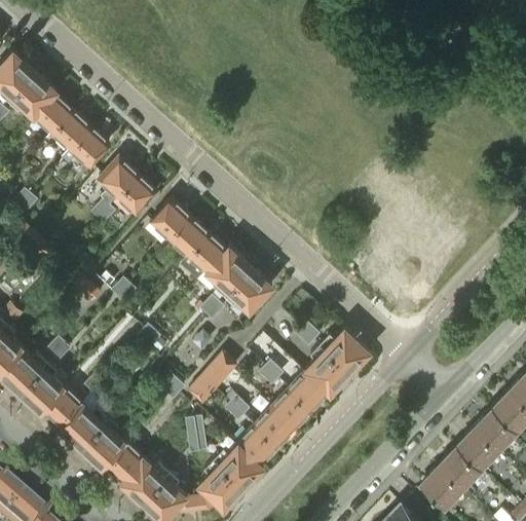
[(0,87),(0,95),(7,102),(35,71),(13,51),(0,65),(0,85),(1,87),(0,87)]
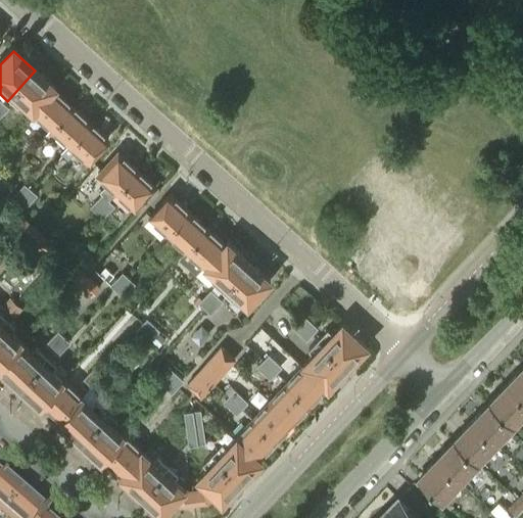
[(34,115),(54,93),(56,90),(35,71),(7,101),(18,110),(22,105),(34,115)]
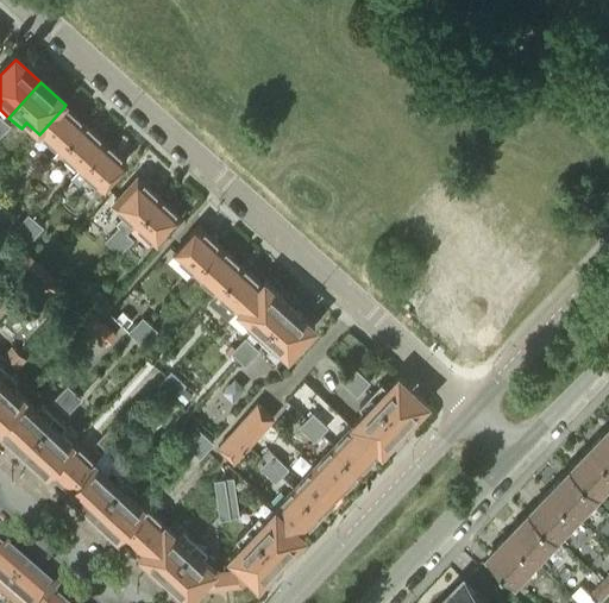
[(39,134),(61,154),(85,127),(63,108),(39,134)]
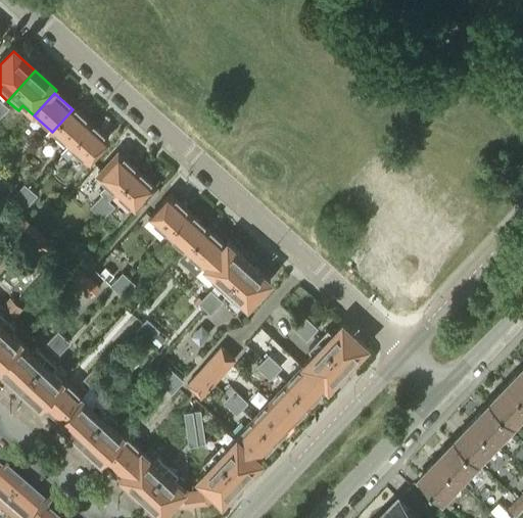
[(90,125),(73,109),(52,132),(69,148),(90,125)]
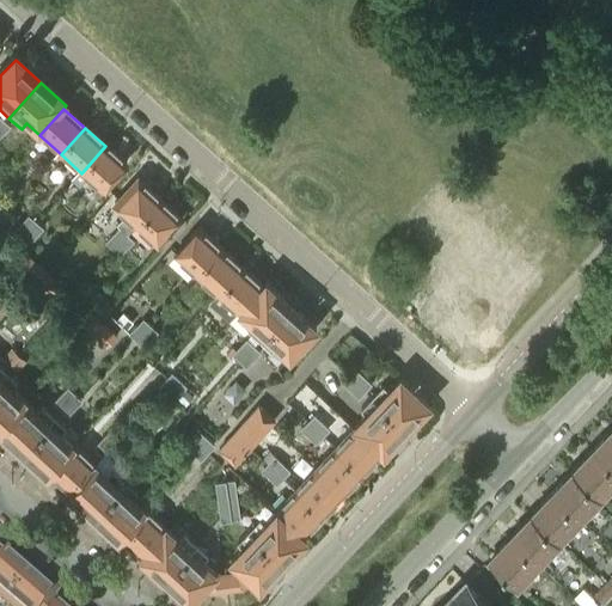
[(105,146),(81,173),(71,184),(80,191),(90,181),(103,193),(127,165),(105,146)]
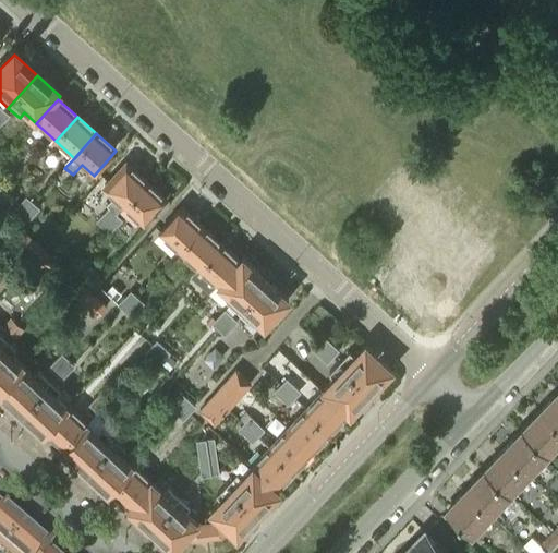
[(97,226),(104,231),(117,217),(124,208),(146,184),(126,166),(104,190),(114,200),(106,209),(109,213),(97,226)]
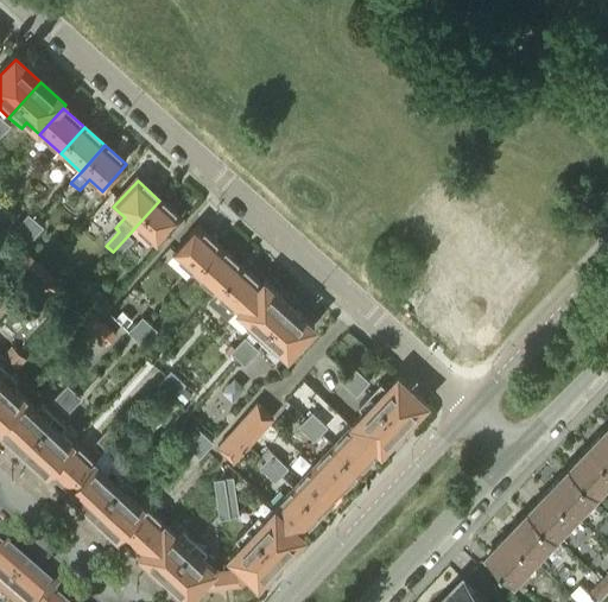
[(159,201),(135,227),(143,234),(157,247),(182,220),(159,201)]
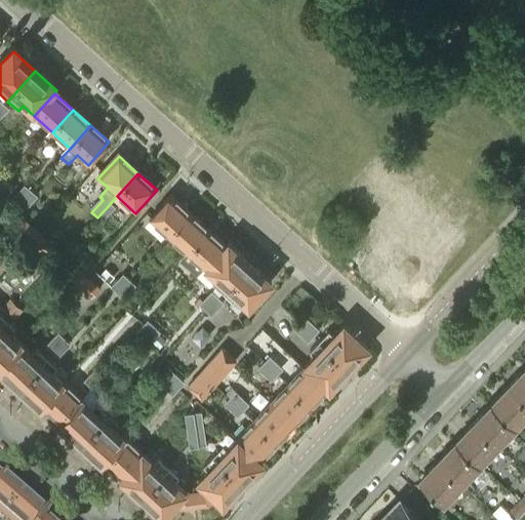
[(19,207),(31,195),(25,190),(13,203),(19,207)]
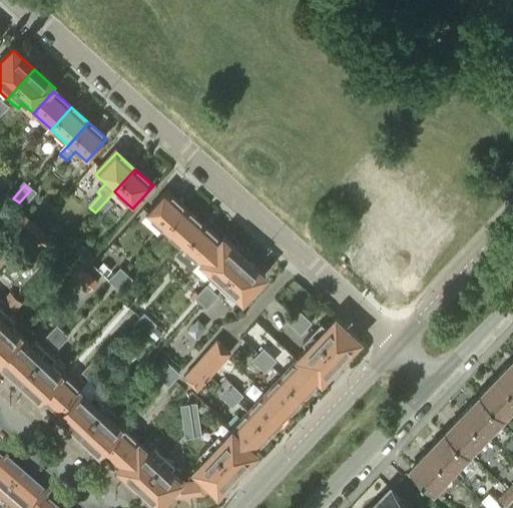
[(19,202),(25,208),(36,195),(30,190),(19,202)]
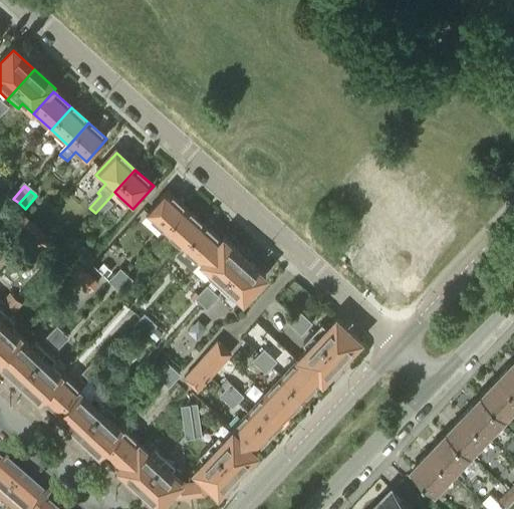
[(166,233),(186,211),(168,195),(148,217),(166,233)]
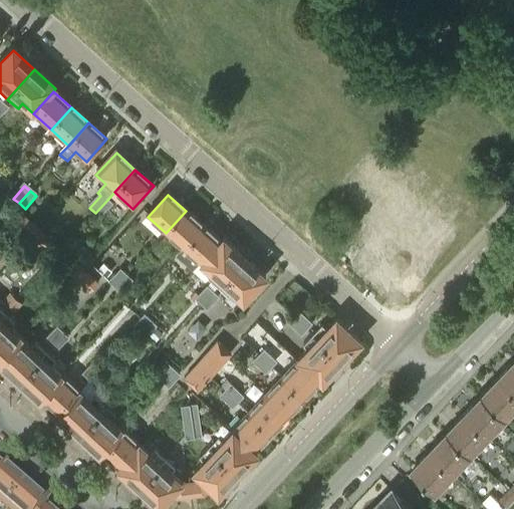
[(107,200),(95,213),(101,219),(111,207),(113,205),(107,200)]
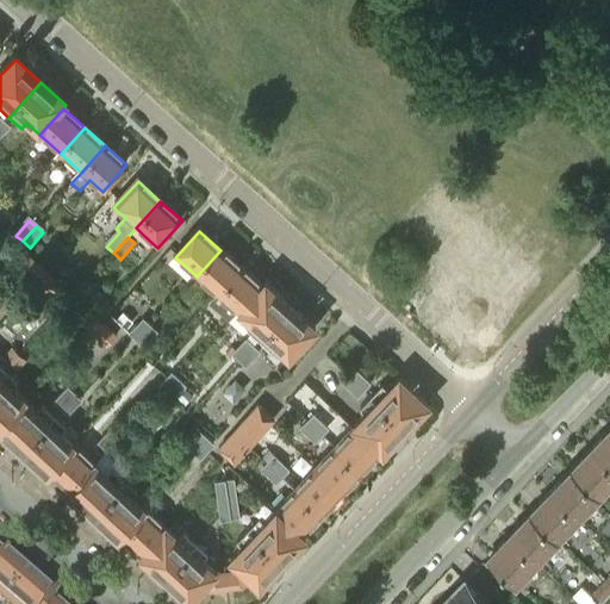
[(217,296),(241,268),(221,250),(197,276),(217,296)]
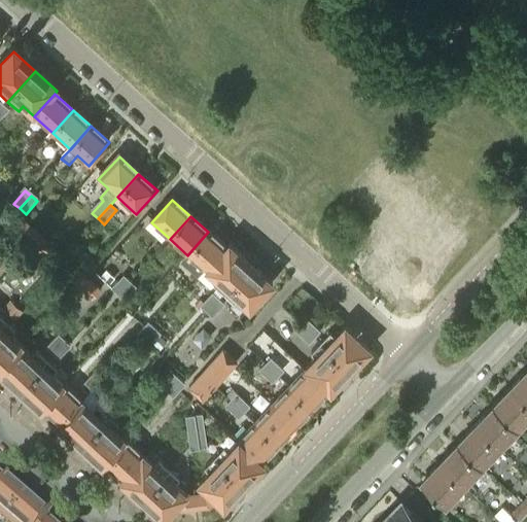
[(15,235),(22,240),(31,231),(25,224),(15,235)]
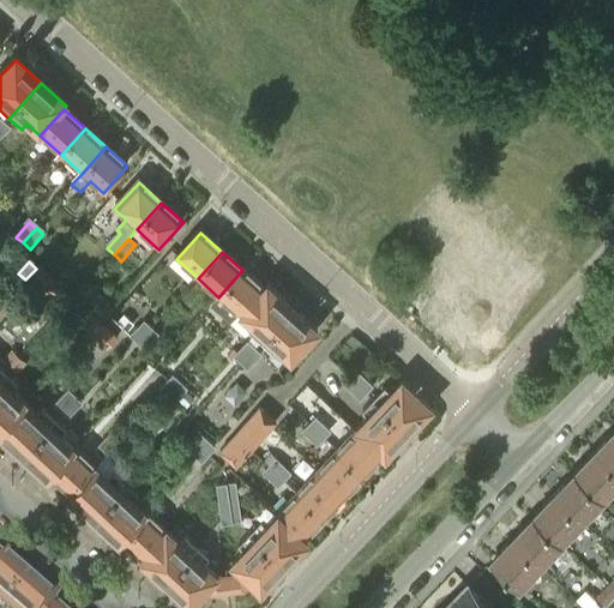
[(36,269),(25,280),(34,287),(43,275),(36,269)]
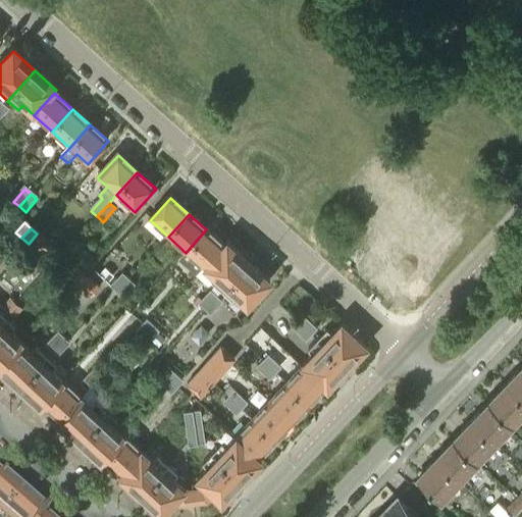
[(224,246),(206,229),(186,253),(204,269),(224,246)]
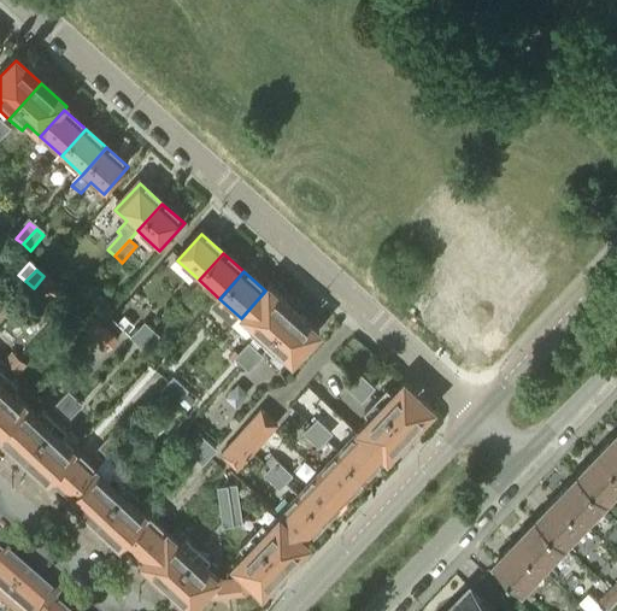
[(43,276),(34,288),(41,294),(51,283),(43,276)]
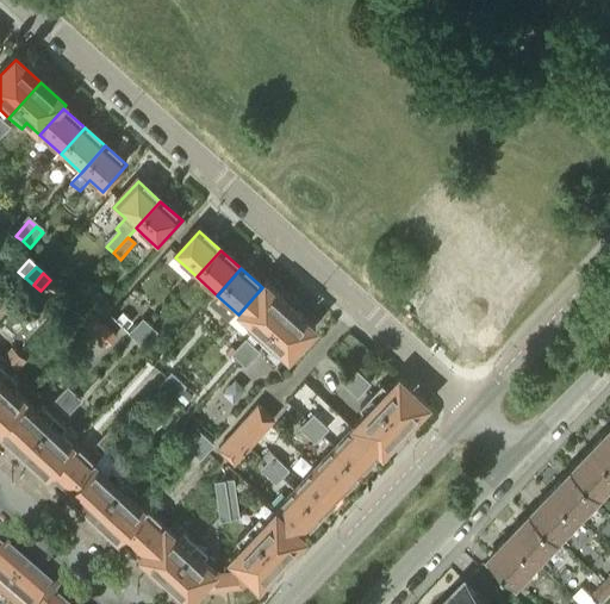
[(57,286),(50,280),(41,291),(48,298),(57,286)]
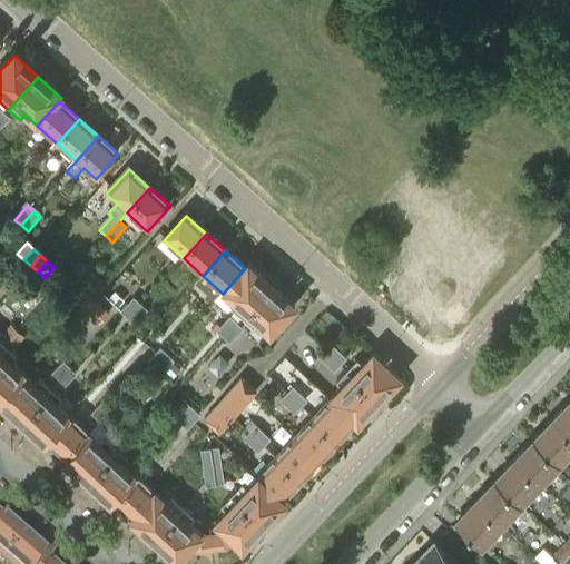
[(247,266),(245,268),(223,294),(235,305),(231,310),(242,320),(271,287),(247,266)]
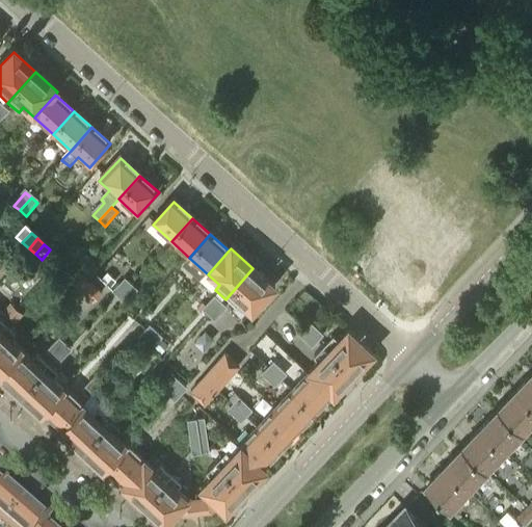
[(57,256),(50,249),(42,260),(48,266),(57,256)]
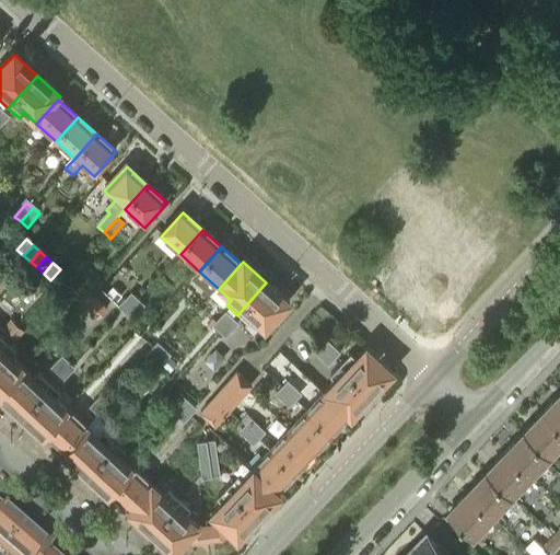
[(32,291),(39,282),(32,276),(24,285),(32,291)]
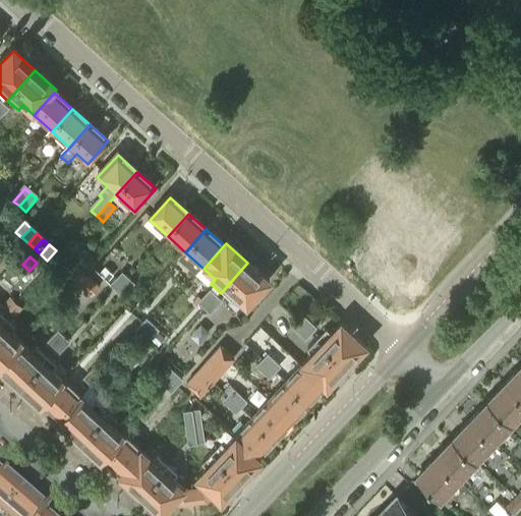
[(66,277),(74,268),(68,262),(60,272),(66,277)]
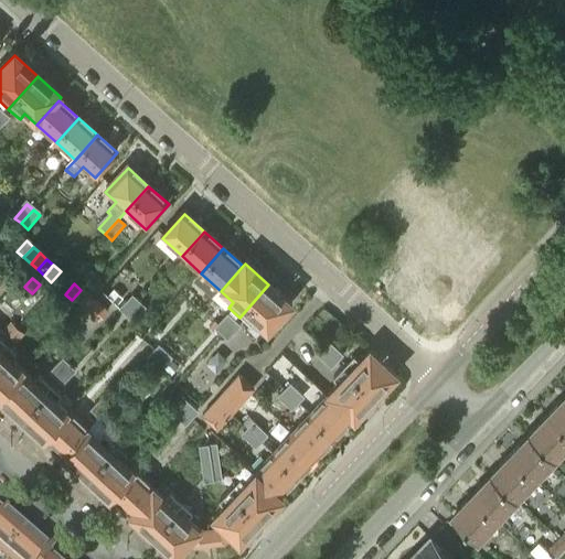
[(268,285),(240,318),(251,328),(255,322),(267,333),(292,305),(268,285)]
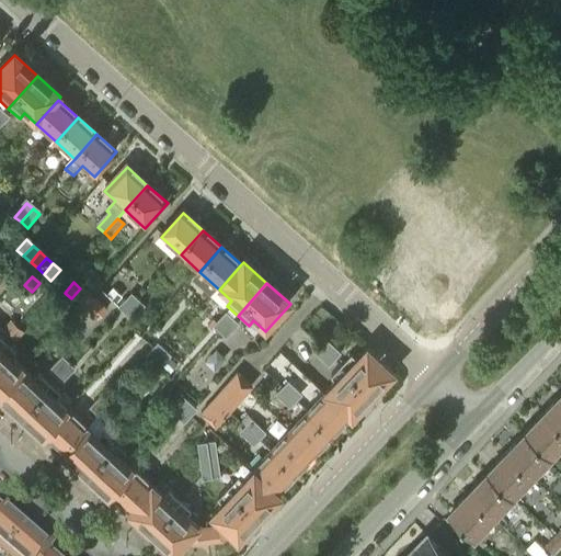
[(87,294),(80,288),(71,298),(78,305),(87,294)]
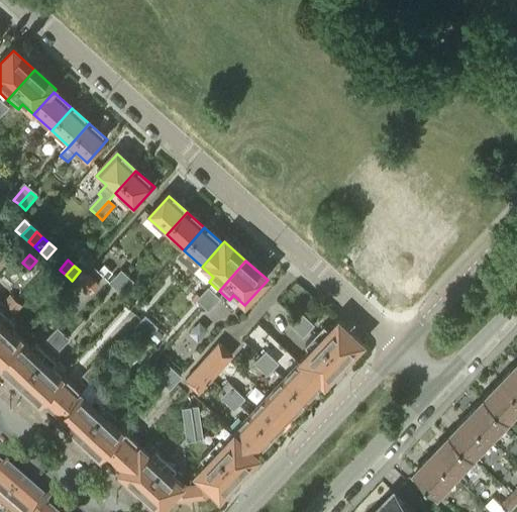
[(107,282),(112,276),(105,269),(99,275),(107,282)]
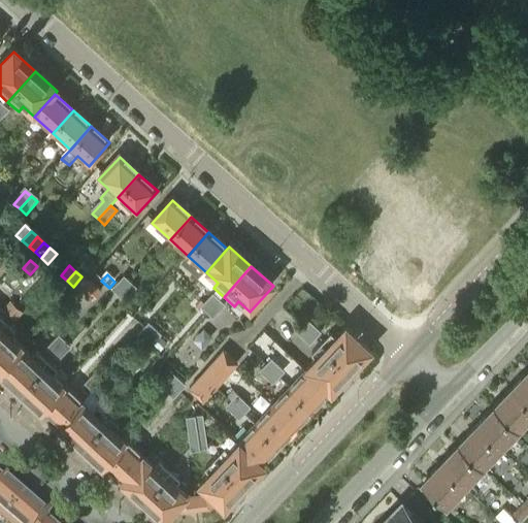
[(89,283),(81,276),(73,287),(79,293),(89,283)]
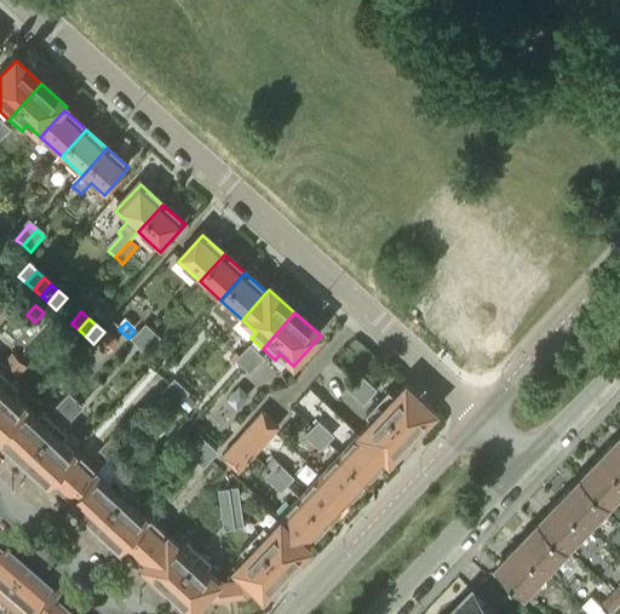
[(138,350),(153,334),(145,328),(132,344),(138,350)]
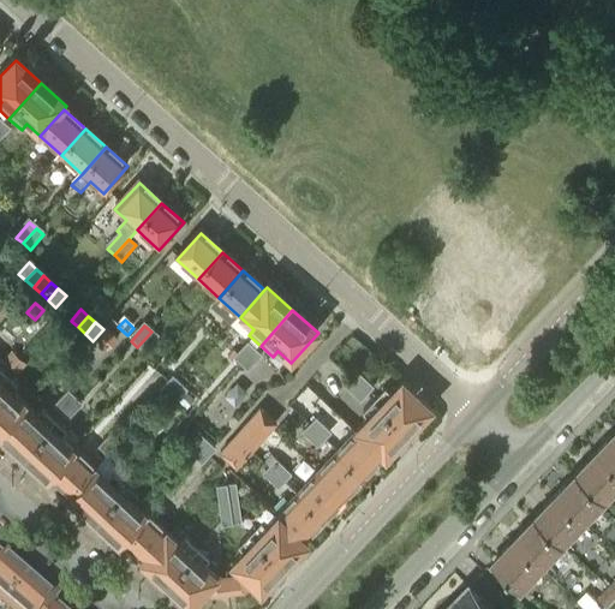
[(103,329),(93,341),(100,347),(111,336),(103,329)]
